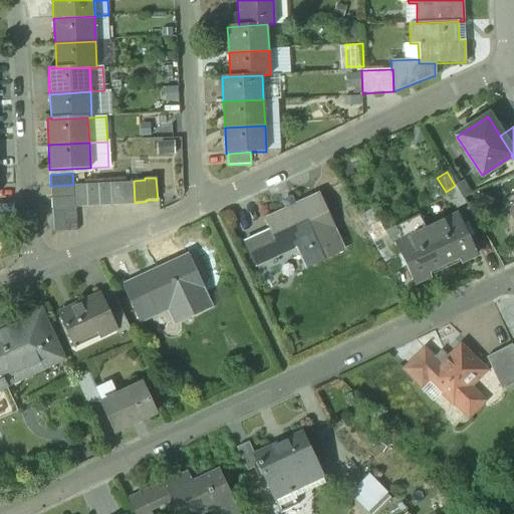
[(134,182),(121,183),(122,205),(135,205),(135,203),(134,182)]
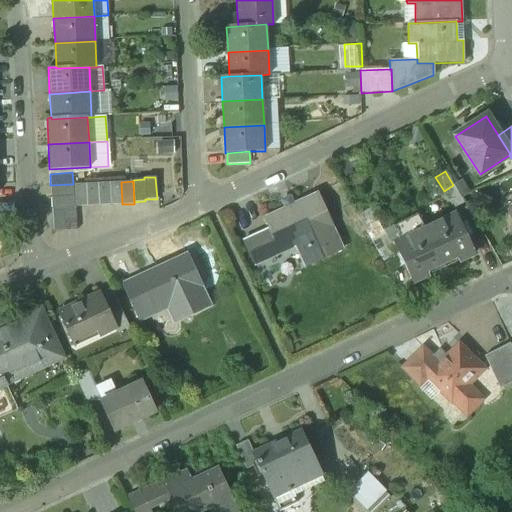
[(109,182),(98,183),(99,205),(111,205),(109,182)]
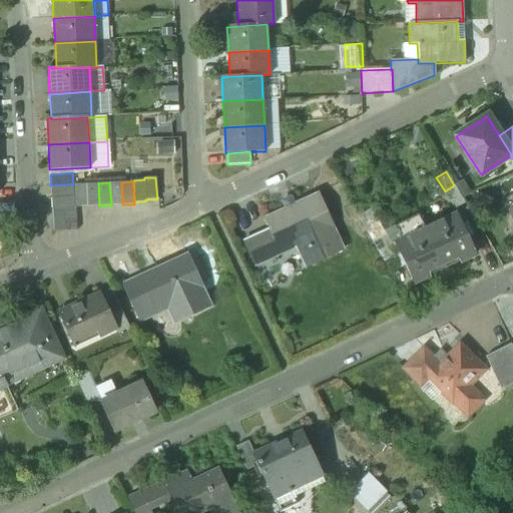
[(121,182),(109,182),(111,205),(122,204),(121,182)]
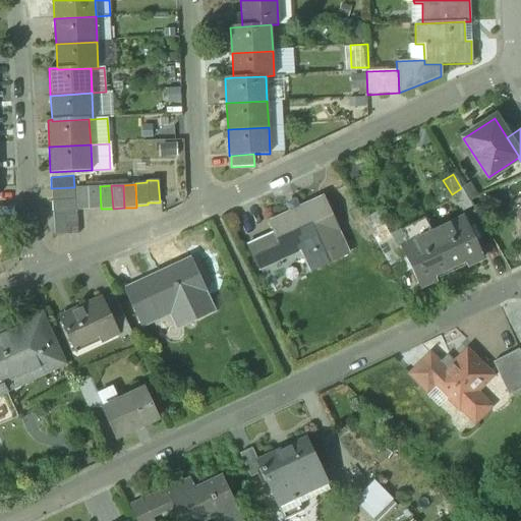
[(101,209),(100,186),(88,187),(89,210),(101,209)]
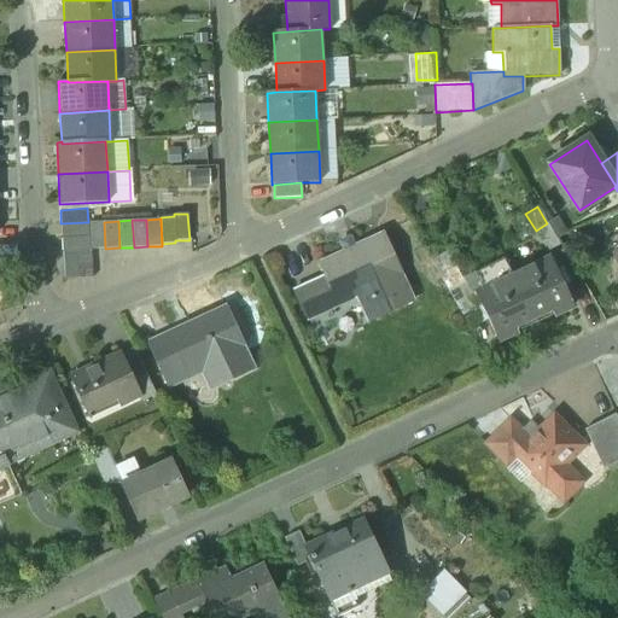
[(88,222),(60,223),(62,238),(88,237),(88,222)]
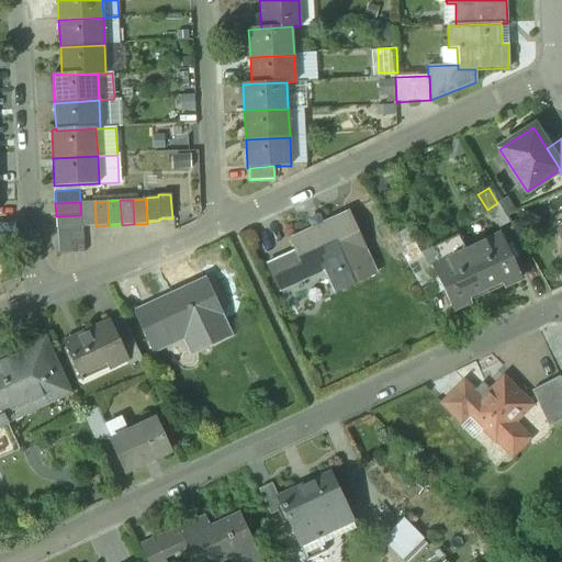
[(94,202),(81,202),(82,227),(96,226),(94,202)]
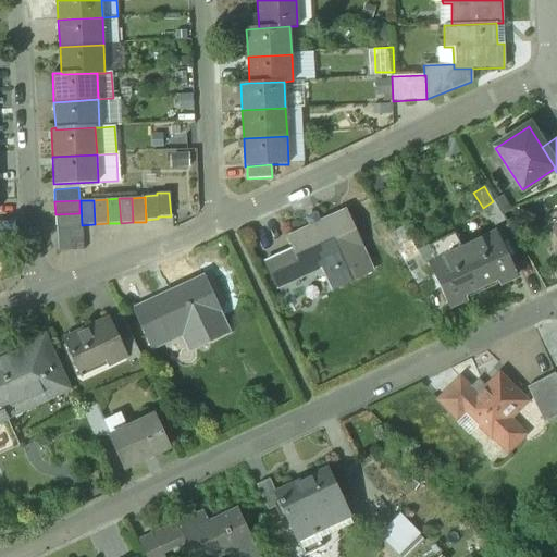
[(493,201),(483,208),(494,227),(505,221),(493,201)]
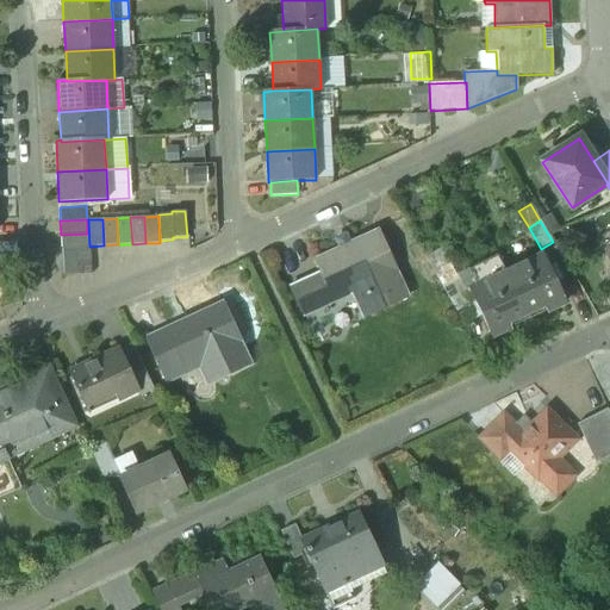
[(377,231),(313,261),(319,273),(290,287),(303,317),(336,302),(334,296),(362,281),(367,291),(362,293),(372,313),(408,298),(377,231)]
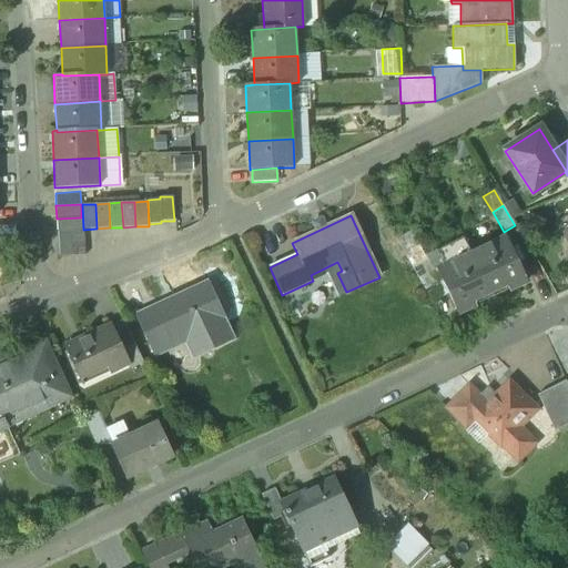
[(81,217),(57,219),(57,232),(70,232),(82,231),(81,217)]
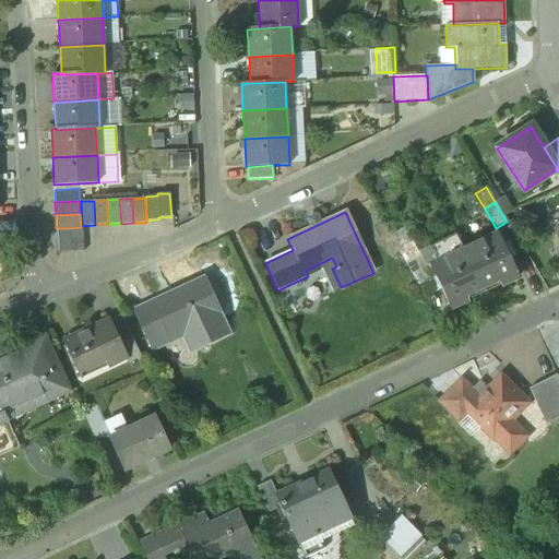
[(81,227),(69,228),(70,252),(83,251),(82,227),(81,227)]
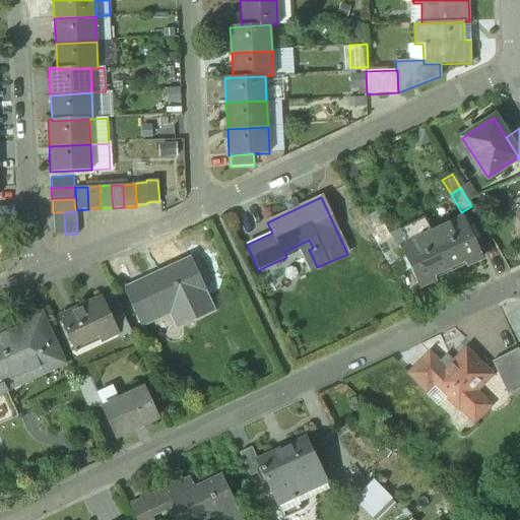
[(64,212),(52,212),(54,235),(65,235),(64,212)]
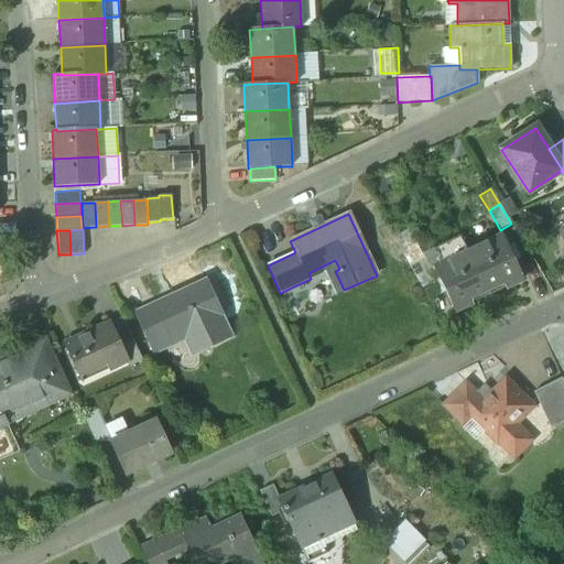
[(423,258),(408,230),(392,239),(408,266),(423,258)]
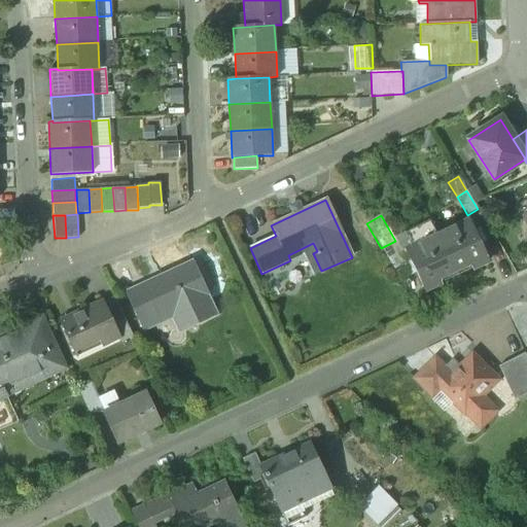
[(437,236),(454,272),(469,265),(471,269),(488,261),(478,240),(473,231),(468,220),(437,236)]
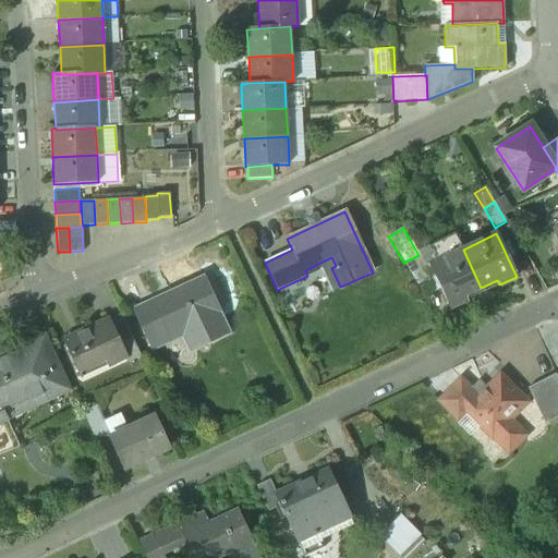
[(455,234),(426,247),(433,263),(463,250),(455,234)]
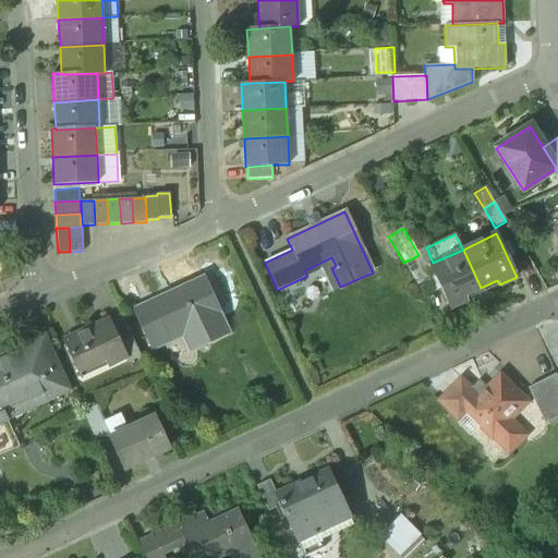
[(510,252),(506,242),(501,244),(506,254),(510,252)]
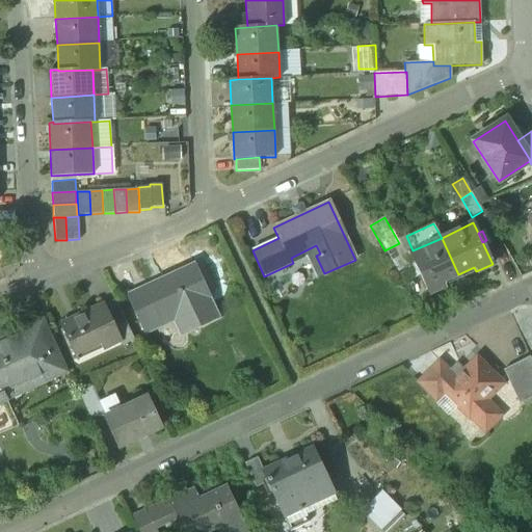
[(413,250),(409,253),(414,263),(418,272),(428,294),(445,286),(443,282),(458,274),(442,238),(413,250)]
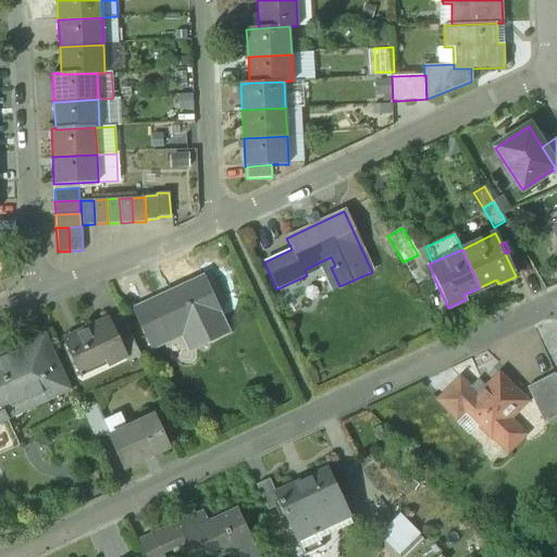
[(202,276),(133,308),(151,349),(190,332),(197,347),(229,334),(202,276)]
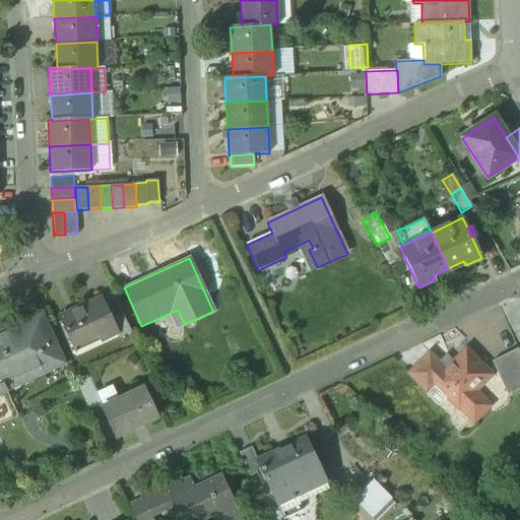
[(123,316),(113,295),(102,299),(112,321),(123,316)]
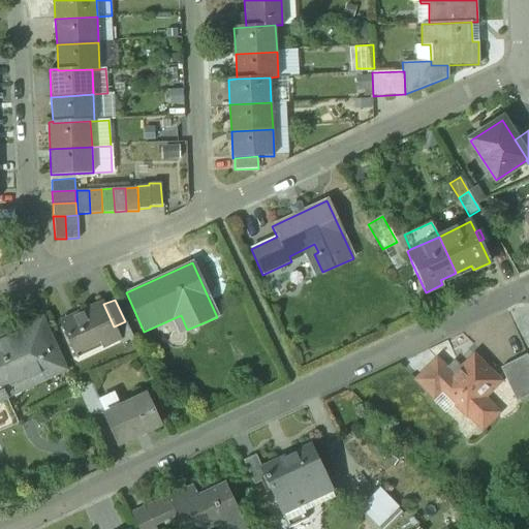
[(103,304),(60,323),(76,359),(119,339),(119,338),(114,327),(103,304)]
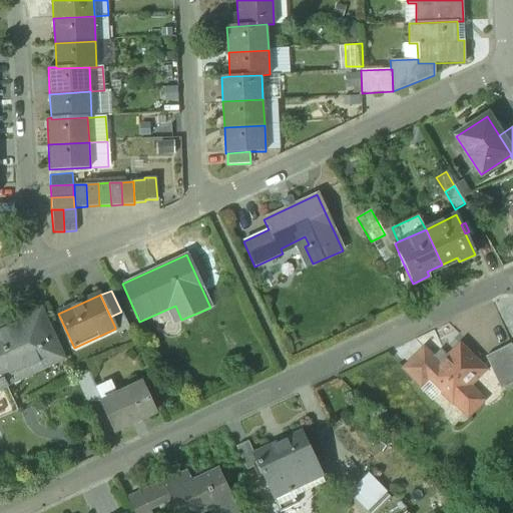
[(58,342),(43,311),(24,321),(38,352),(39,351),(58,342)]
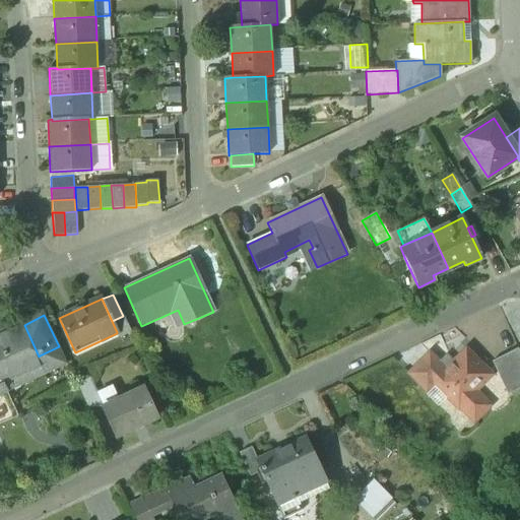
[(123,316),(112,321),(117,332),(117,333),(119,338),(130,332),(123,316)]
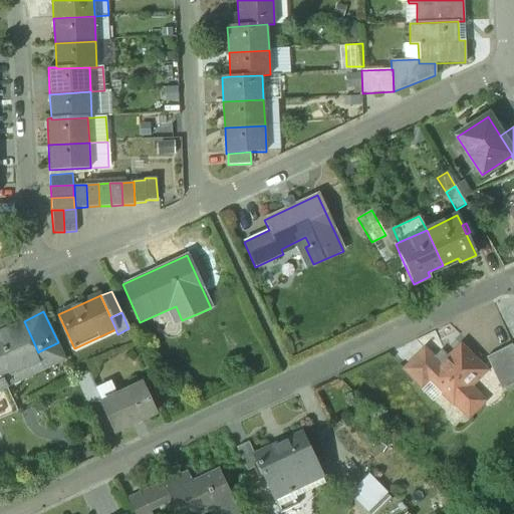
[(0,388),(5,384),(1,376),(0,376),(0,367),(18,359),(25,374),(46,365),(39,351),(38,352),(24,321),(23,320),(0,330),(0,388)]
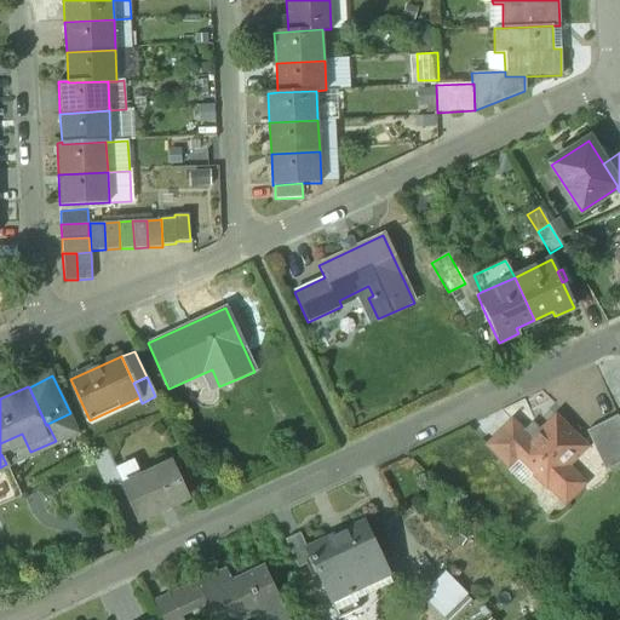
[(523,434),(511,422),(487,446),(507,466),(517,457),(546,486),(547,484),(566,503),(583,483),(566,466),(585,447),(555,417),(539,432),(532,425),(523,434)]
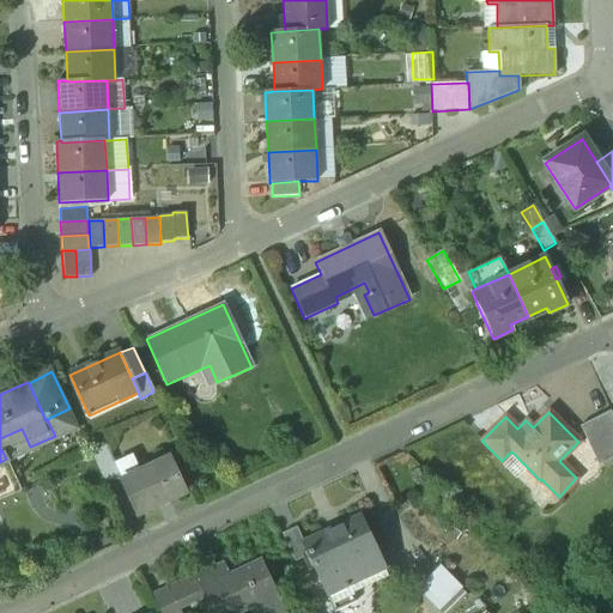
[(598,467),(612,459),(612,418),(610,412),(578,426),(598,467)]
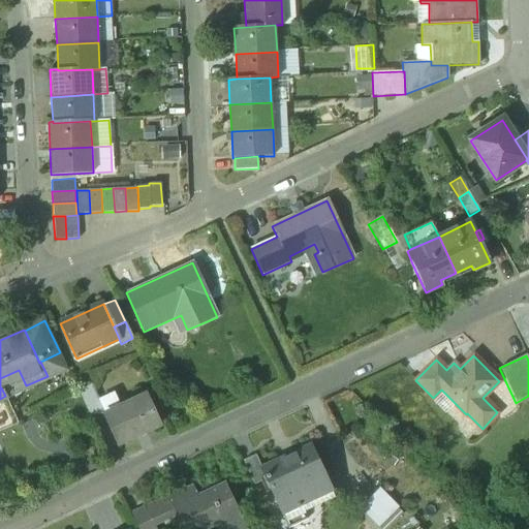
[(90,385),(78,391),(88,413),(100,407),(90,385)]
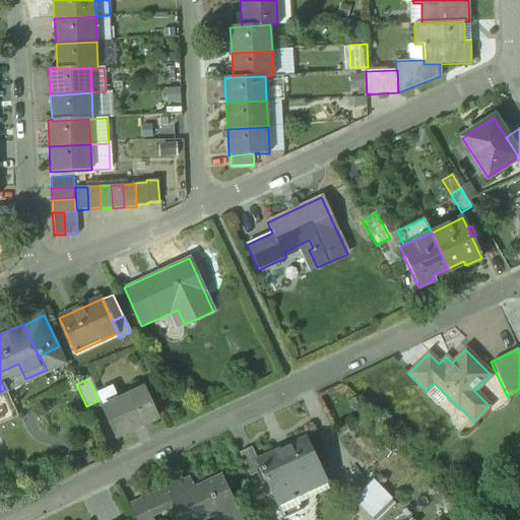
[(143,389),(102,408),(115,437),(157,417),(143,389)]
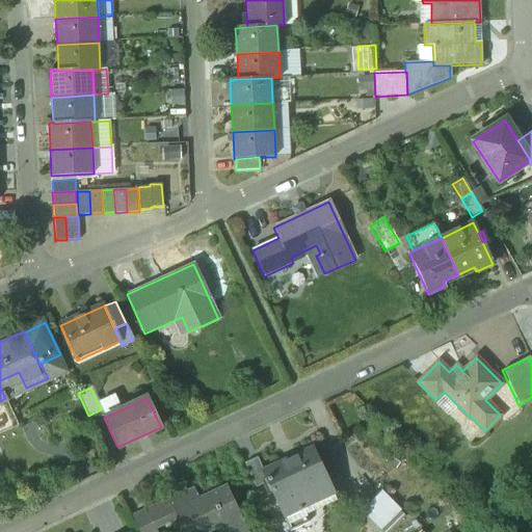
[(262,471),(261,471),(266,482),(283,514),(283,515),(300,506),(333,491),(312,448),(262,471)]
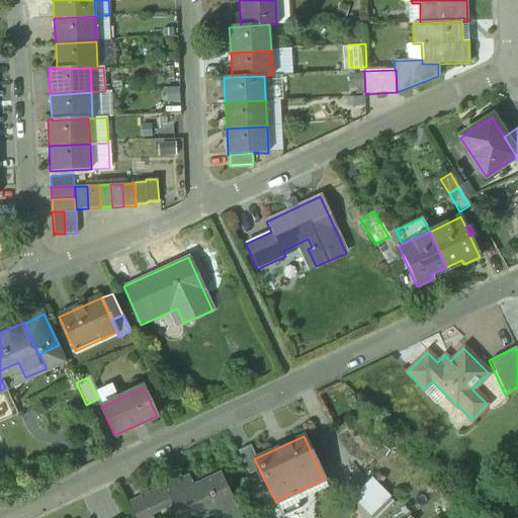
[(250,445),(238,451),(248,475),(259,469),(254,458),(255,458),(250,445)]
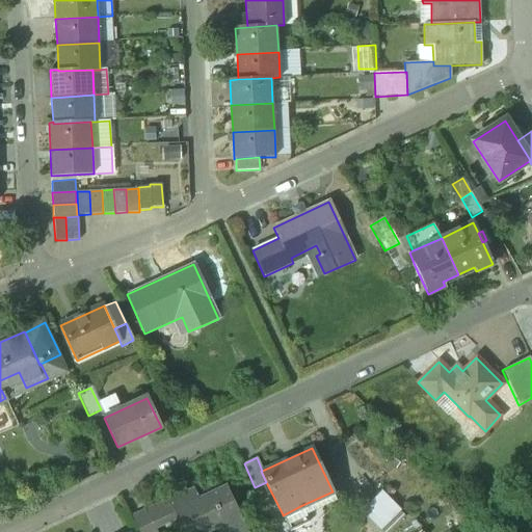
[(193,490),(168,502),(177,519),(182,531),(205,531),(223,528),(224,530),(242,523),(225,488),(197,501),(193,490)]
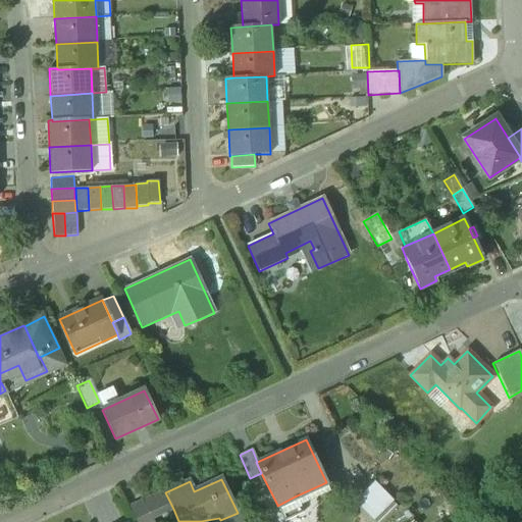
[(374,481),(353,502),(372,521),(393,501),(374,481)]
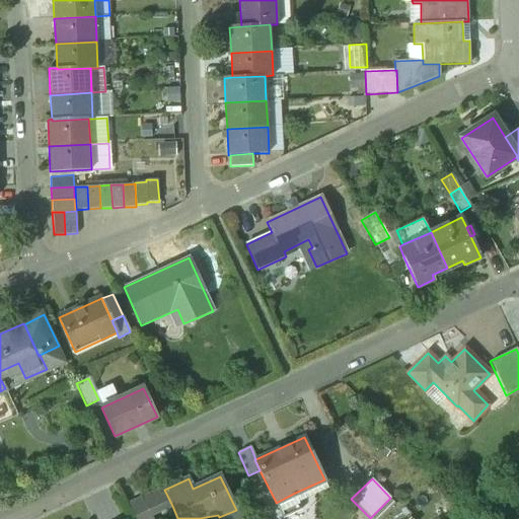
[(164,489),(143,499),(151,518),(172,506),(164,490),(164,489)]
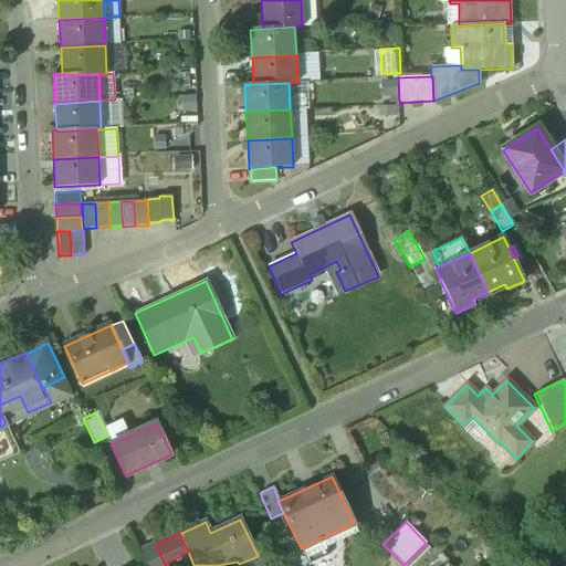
[(320,538),(301,548),(308,565),(327,556),(320,538)]
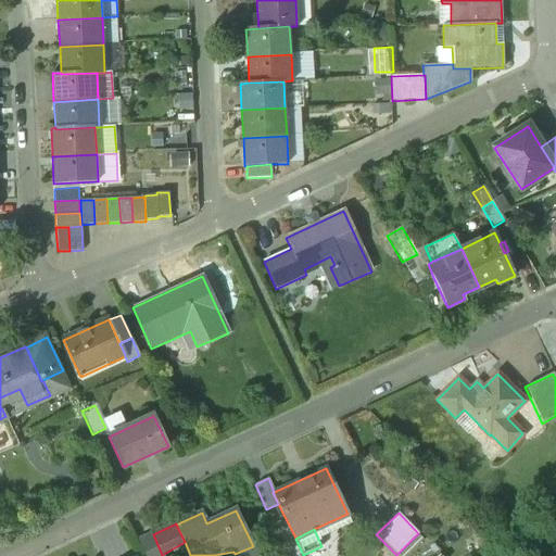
[(153,534),(139,541),(146,555),(163,555),(162,555),(153,534)]
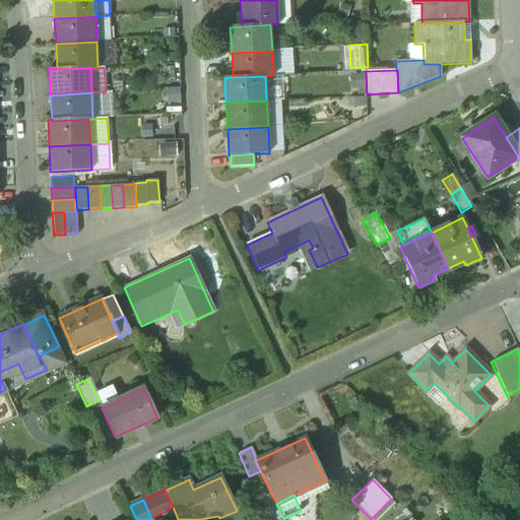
[(240,519),(237,511),(219,518),(219,519),(240,519)]
